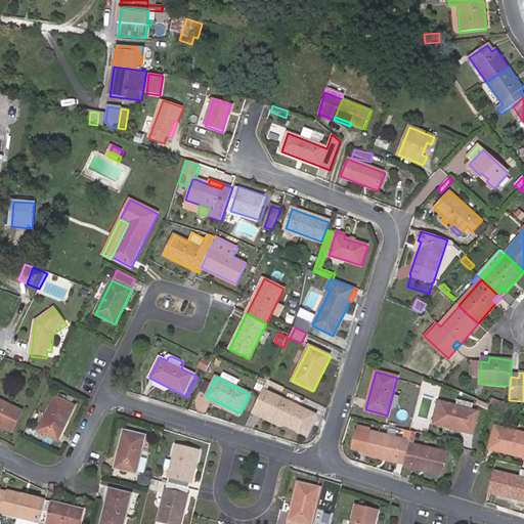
[(263,386),(266,381),(260,378),(257,383),(263,386)]
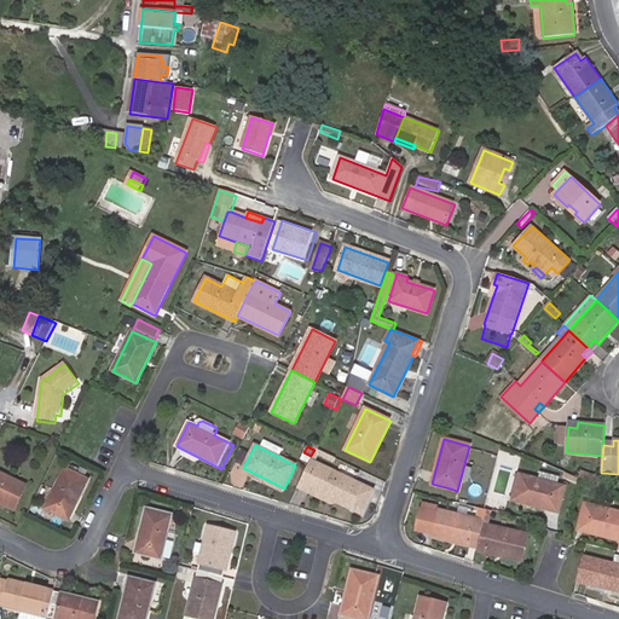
[(243,450),(237,463),(243,467),(250,452),(243,450)]
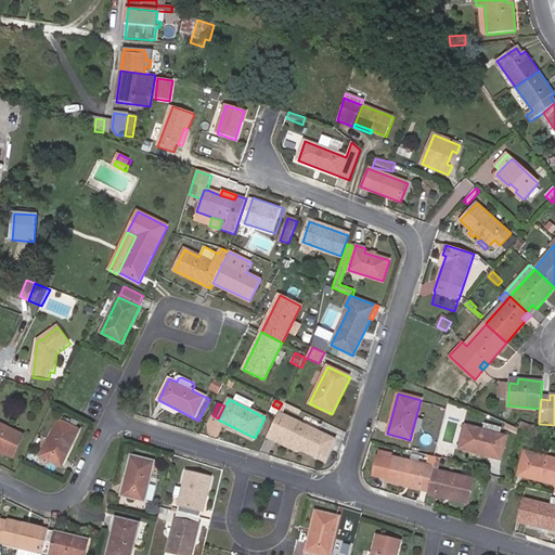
[(460,408),(450,405),(448,415),(456,417),(460,408)]
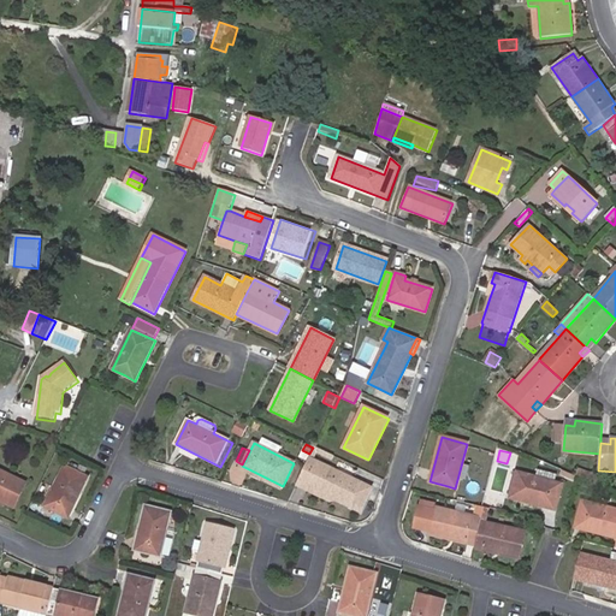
[(359,511),(371,487),(320,463),(311,458),(296,486),(309,492),(312,489),(359,511)]
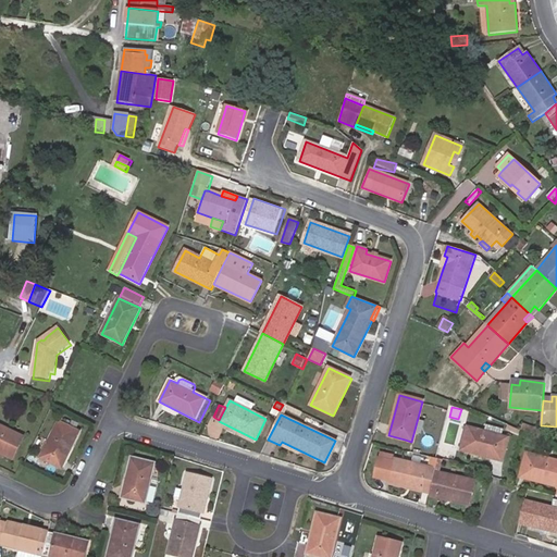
[(54,431),(76,438),(79,432),(59,422),(54,431)]
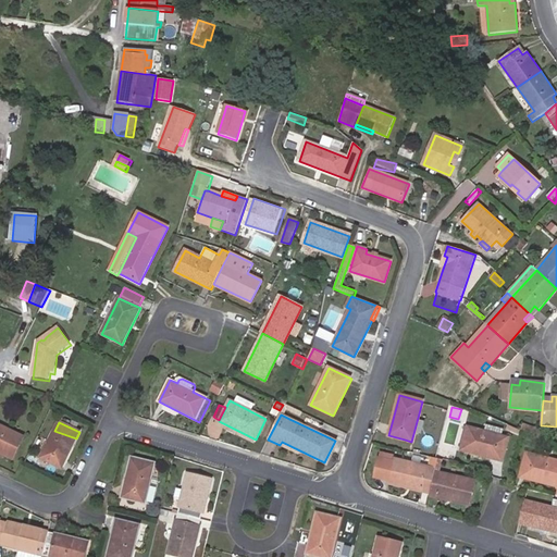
[(540,438),(540,430),(523,423),(520,431),(540,438)]
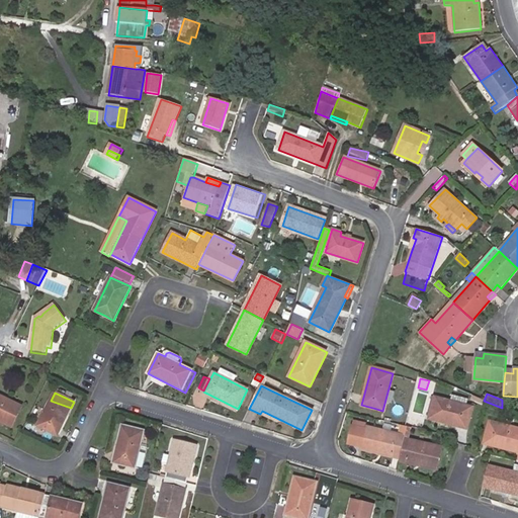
[(481,399),(471,395),(469,400),(482,405),(481,399)]
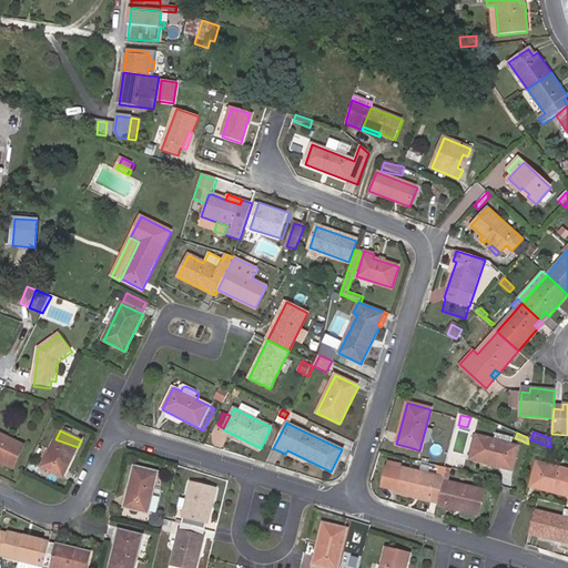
[(0,434),(0,460),(12,467),(23,446),(0,434)]
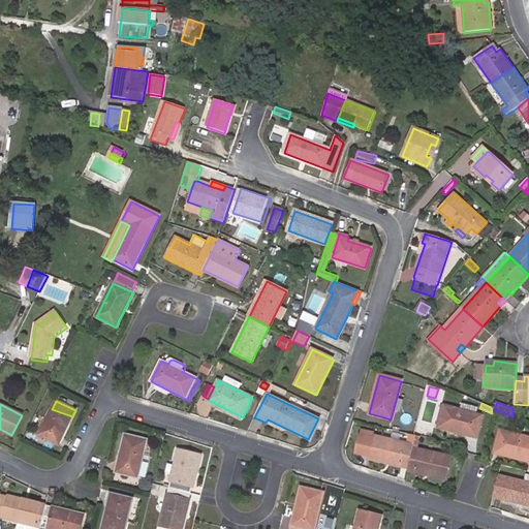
[(483,416),(445,406),(439,428),(476,437),(483,416)]
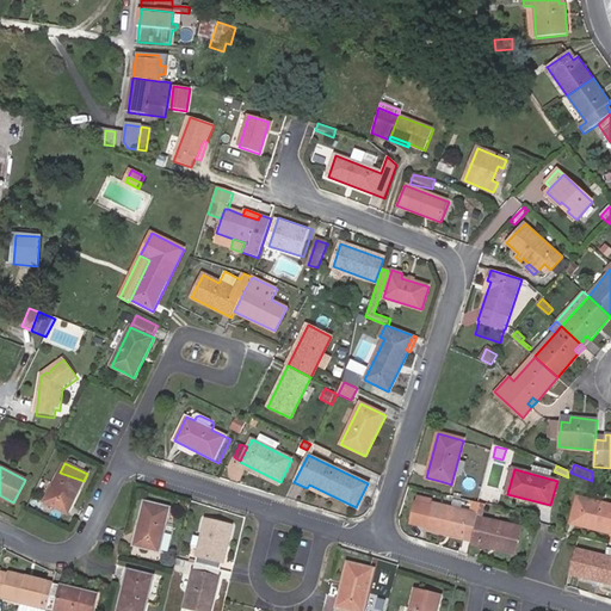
[(67,514),(84,481),(60,473),(45,503),(67,514)]
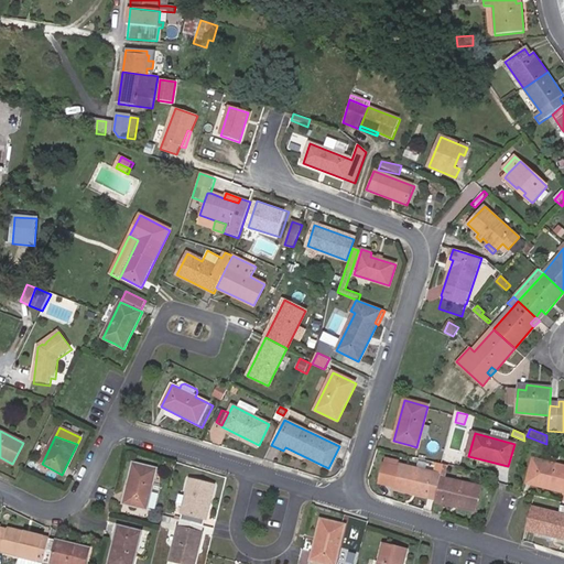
[(405,446),(399,445),(397,452),(404,454),(405,446)]
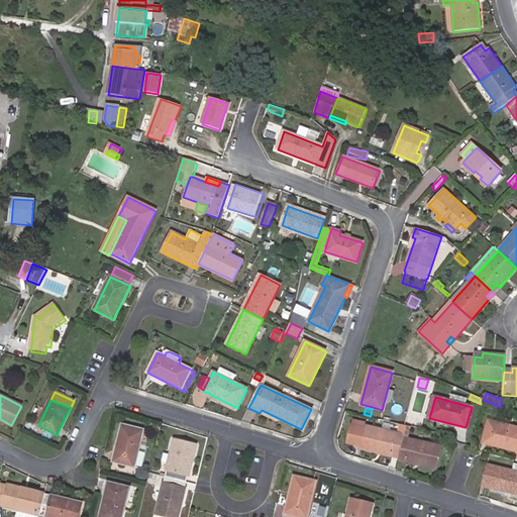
[(262,410),(260,413),(278,421),(280,418),(262,410)]
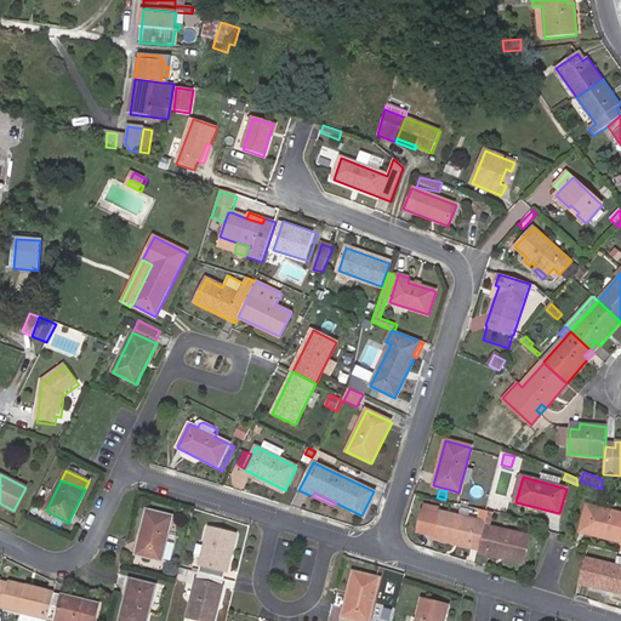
[(620,516),(588,507),(582,531),(620,541),(620,516)]
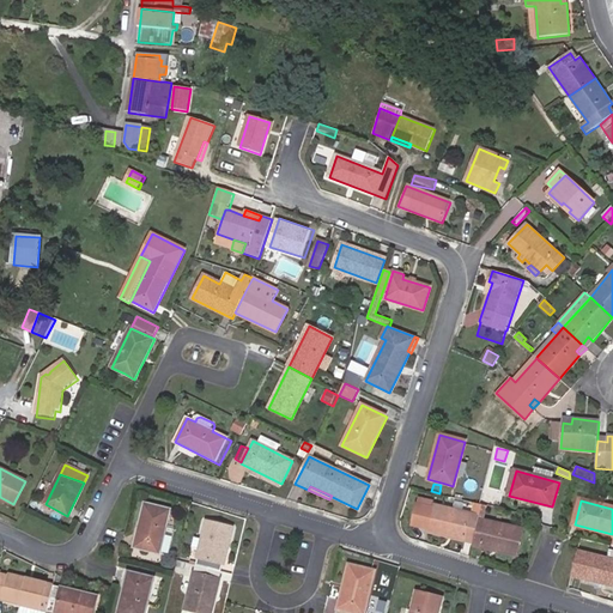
[(430,532),(474,542),(483,504),(475,503),(472,516),(435,508),(430,532)]
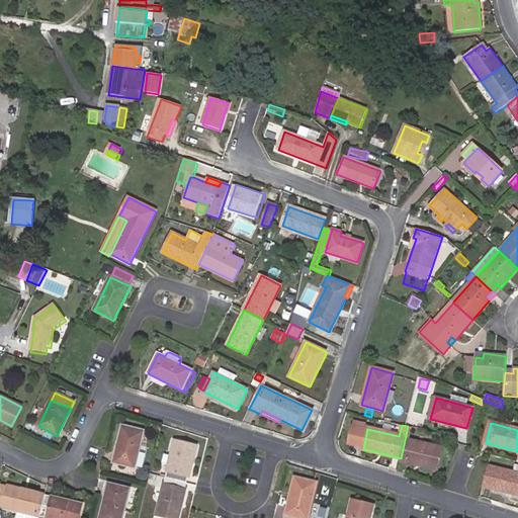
[(140,447),(141,443),(143,431),(122,426),(113,462),(135,467),(140,447)]
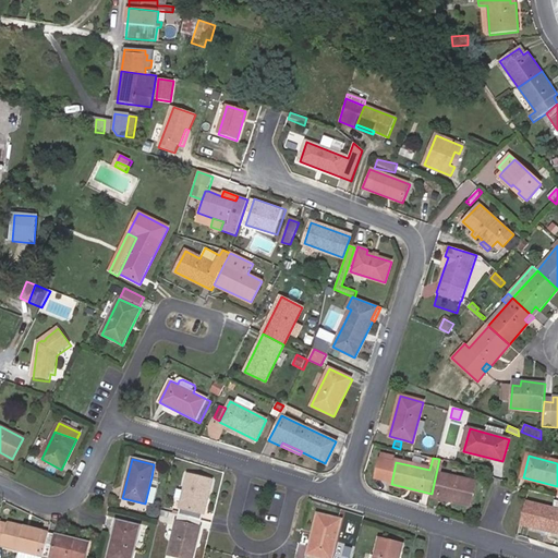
[(439,459),(432,494),(431,497),(470,506),(475,483),(441,474),(445,461),(439,459)]
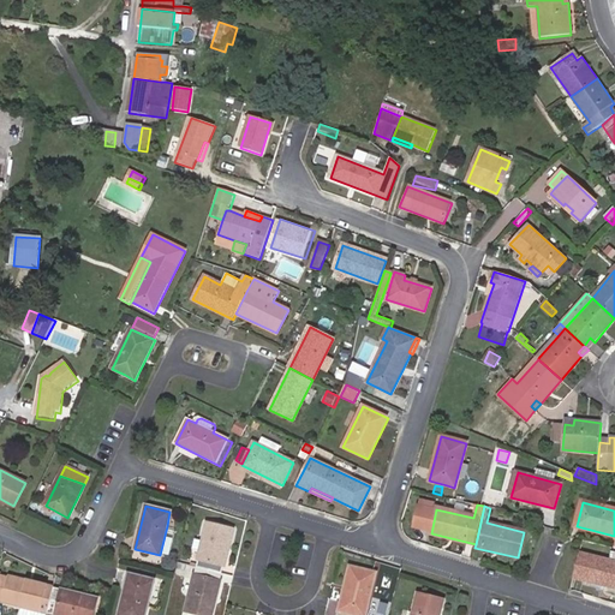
[(232,531),(208,525),(204,541),(195,539),(192,549),(201,551),(197,568),(222,574),(232,531)]
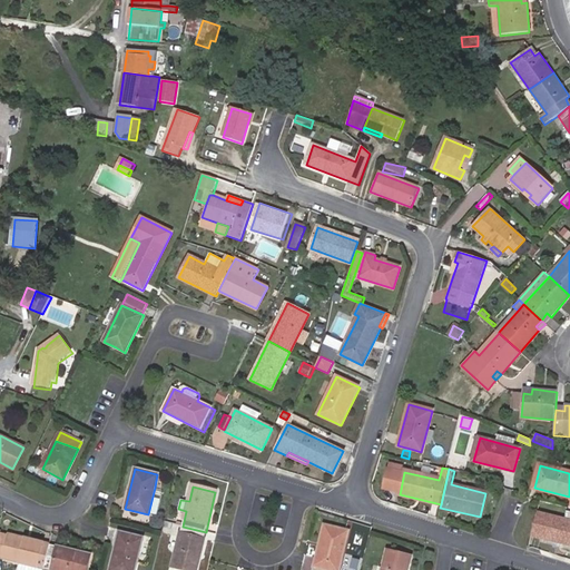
[(160,493),(154,492),(148,513),(156,514),(160,493)]
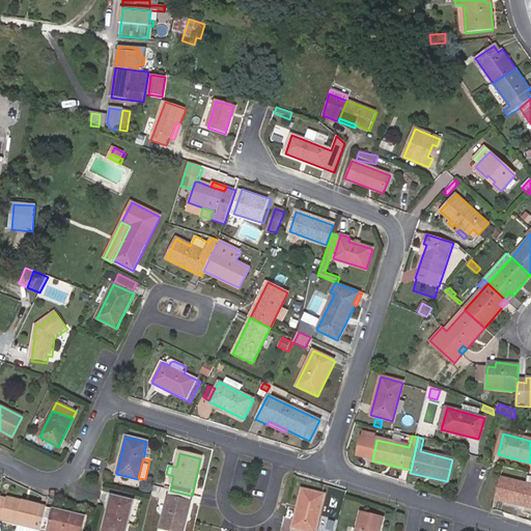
[(530,508),(530,478),(529,478),(527,485),(511,481),(506,502),(530,508)]
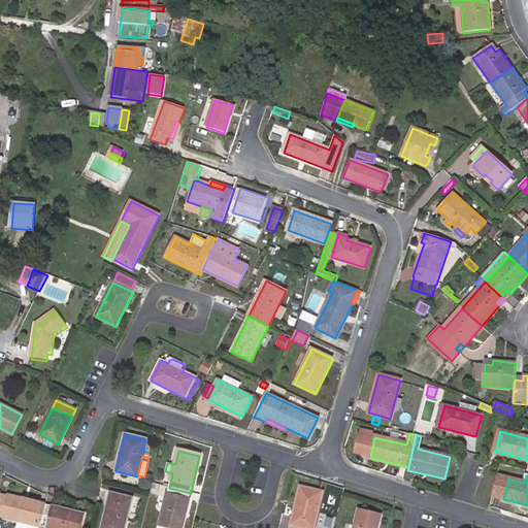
[(314,527),(322,492),(301,487),(290,527),(314,527)]
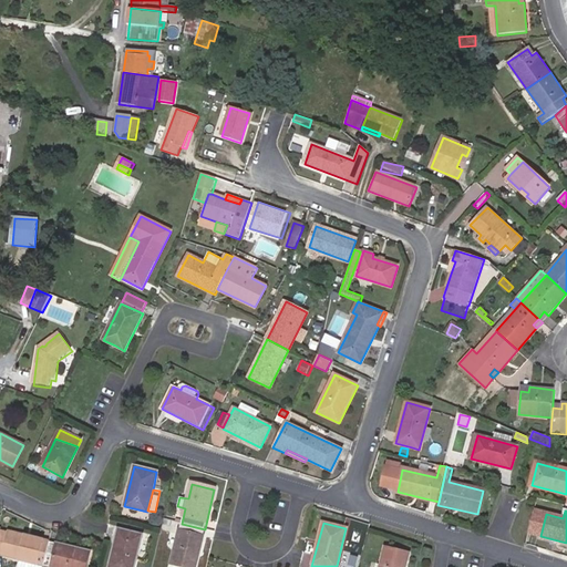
[(195,566),(205,529),(182,524),(172,565),(182,566),(195,566)]
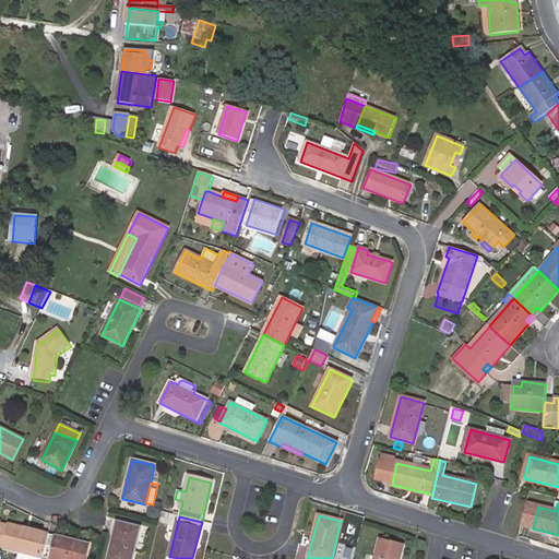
[(0,546),(19,551),(44,558),(49,534),(9,524),(0,522),(0,546)]
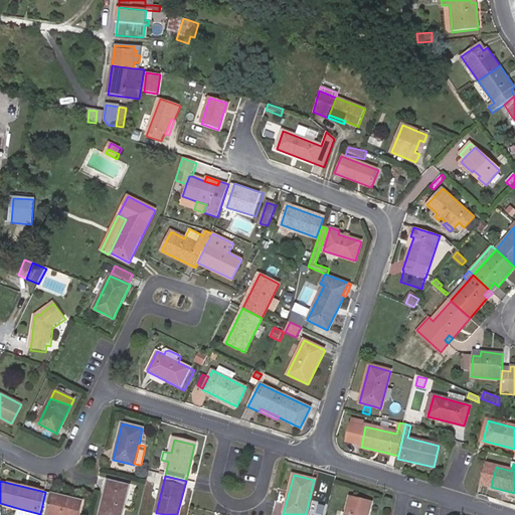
[(122,514),(129,486),(108,481),(99,514),(122,514)]
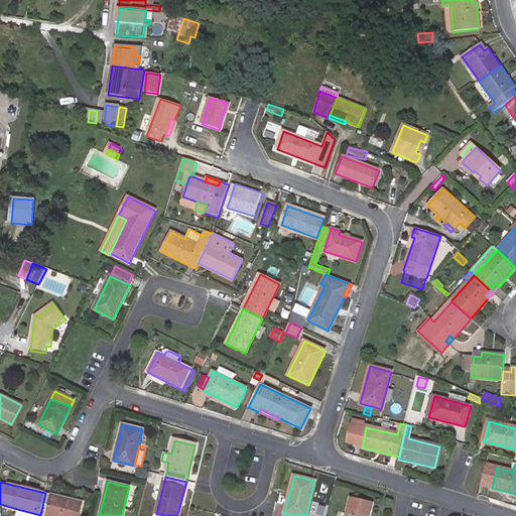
[(79,515),(83,502),(45,493),(40,515),(39,515),(79,515)]
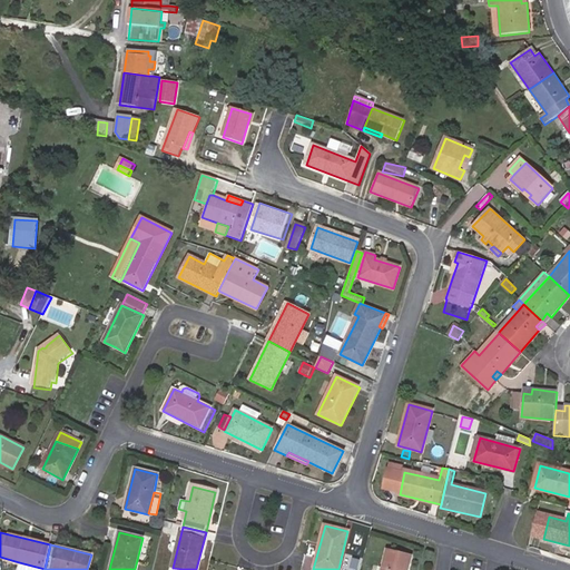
[(382,569),(406,569),(410,557),(387,551),(382,569)]
